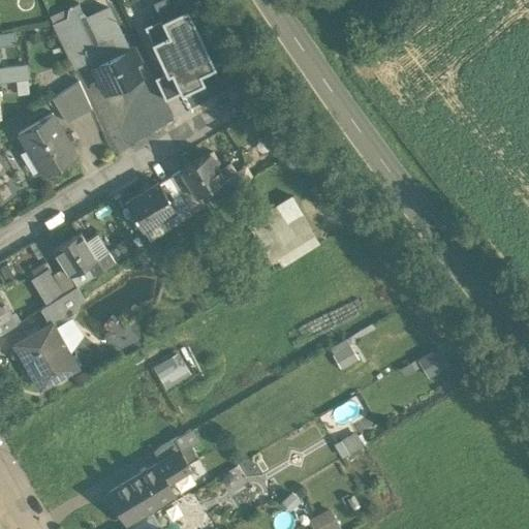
[(159,0),(152,4),(161,22),(187,9),(182,0),(159,0)]
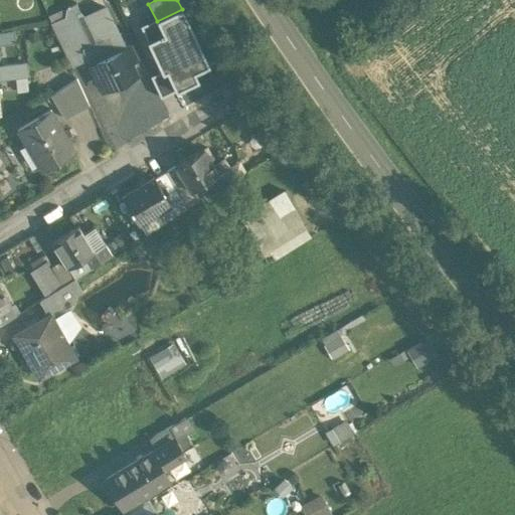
[(91,46),(76,15),(79,13),(75,5),(65,10),(64,18),(79,51),(81,50),(91,46)]
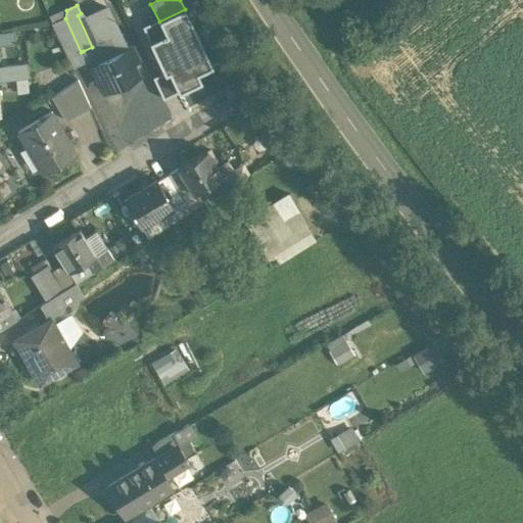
[(126,50),(106,9),(86,18),(98,44),(92,47),(83,51),(88,61),(103,93),(138,77),(132,62),(137,59),(131,48),(126,50)]
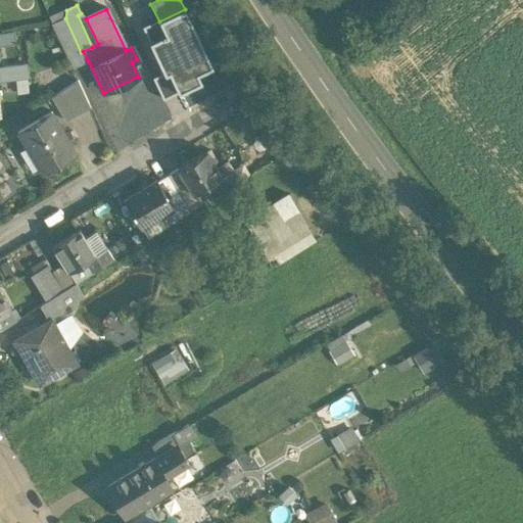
[(197,34),(185,9),(159,21),(164,34),(149,41),(163,73),(168,70),(175,86),(179,93),(201,82),(198,75),(212,67),(212,66),(197,34)]
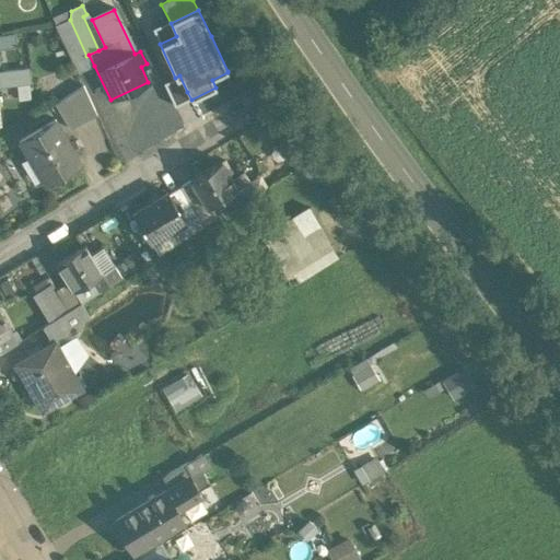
[(86,56),(70,20),(56,26),(68,51),(78,73),(94,66),(89,55),(86,56)]
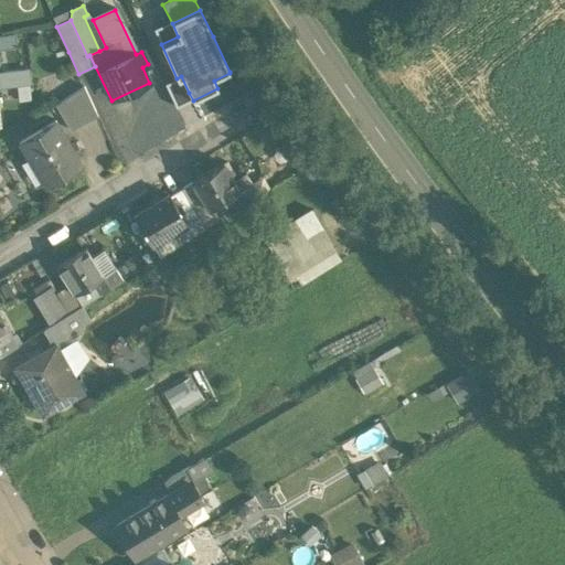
[(213,36),(230,72),(242,65),(225,31),(213,36)]
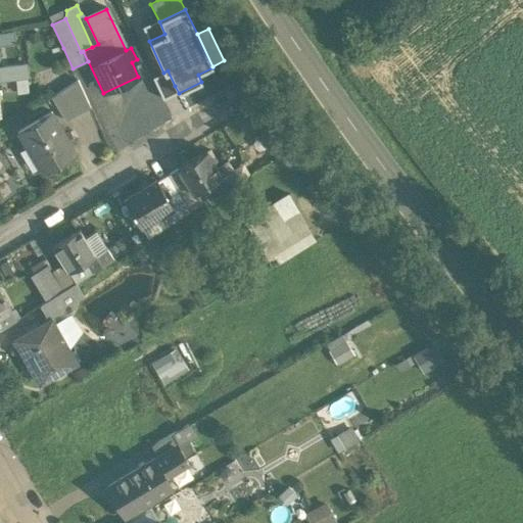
[(0,33),(0,46),(15,43),(13,32),(0,33)]
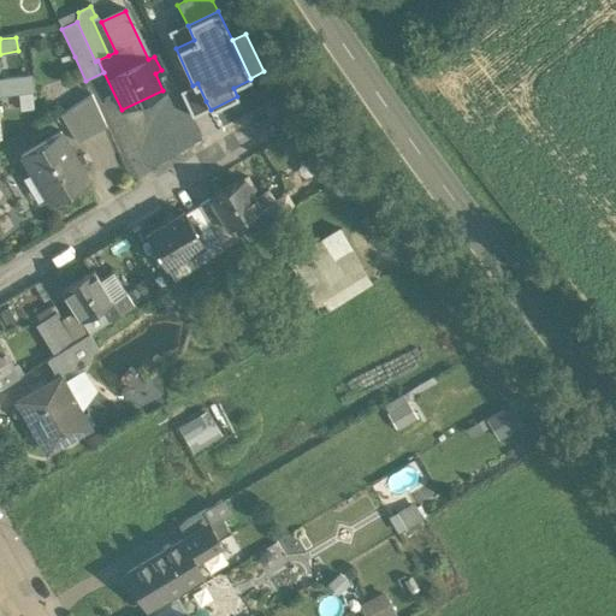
[(16,78),(0,80),(0,96),(18,95),(16,78)]
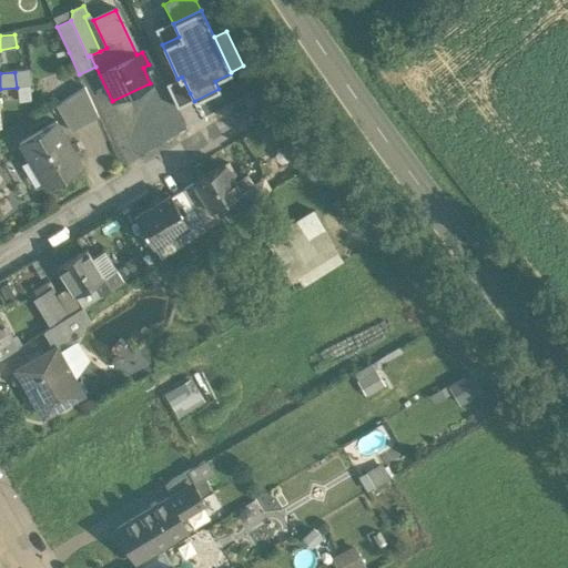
[(165,84),(176,109),(193,101),(190,93),(182,77),(178,79),(165,84)]
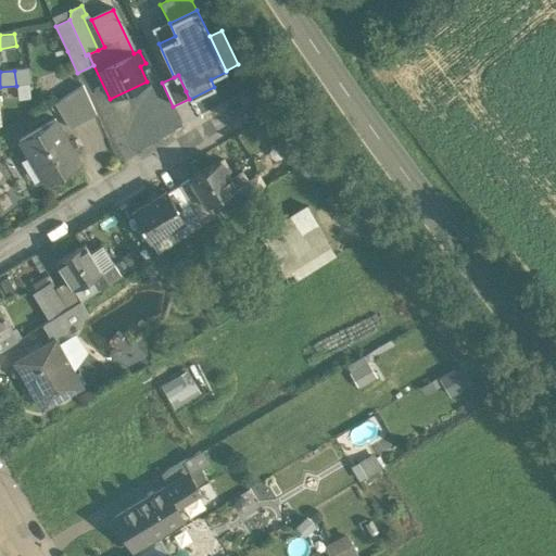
[(83,86),(54,104),(70,129),(96,115),(83,86)]
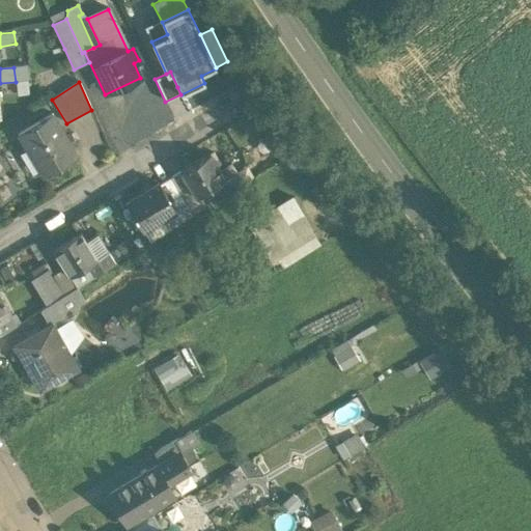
[(52,114),(18,134),(43,176),(77,157),(52,114)]
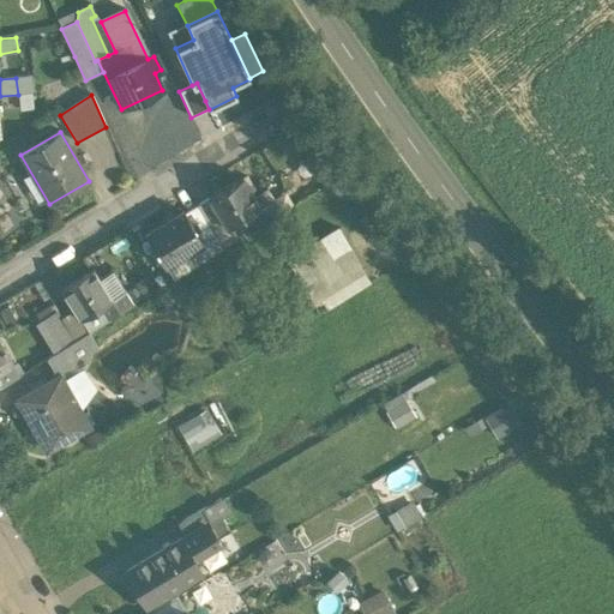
[(275,216),(262,193),(253,197),(242,179),(209,199),(223,224),(227,229),(238,222),(246,235),(275,216)]
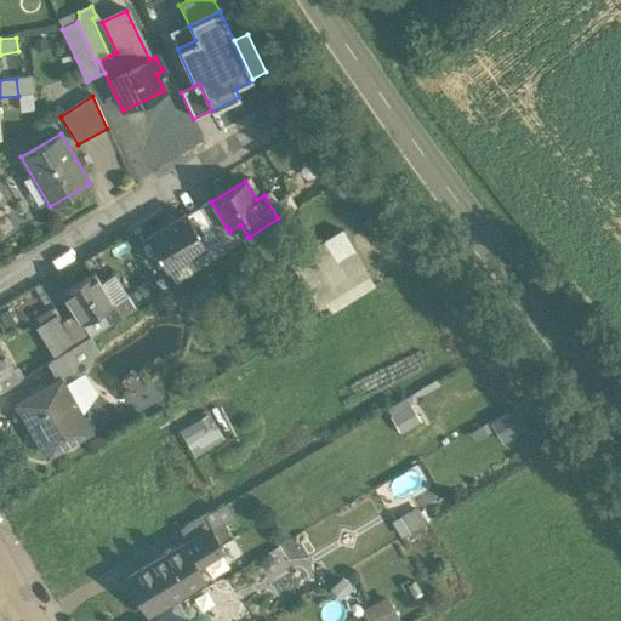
[(211,201),(199,209),(211,229),(214,234),(226,227),(211,201)]
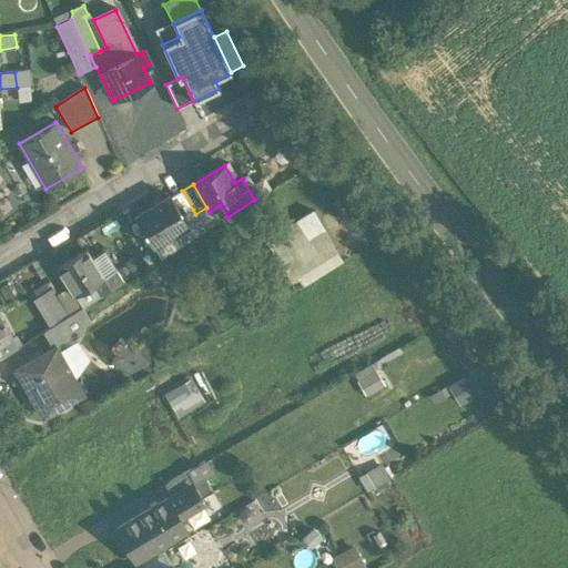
[(193,210),(182,191),(170,198),(182,217),(193,210)]
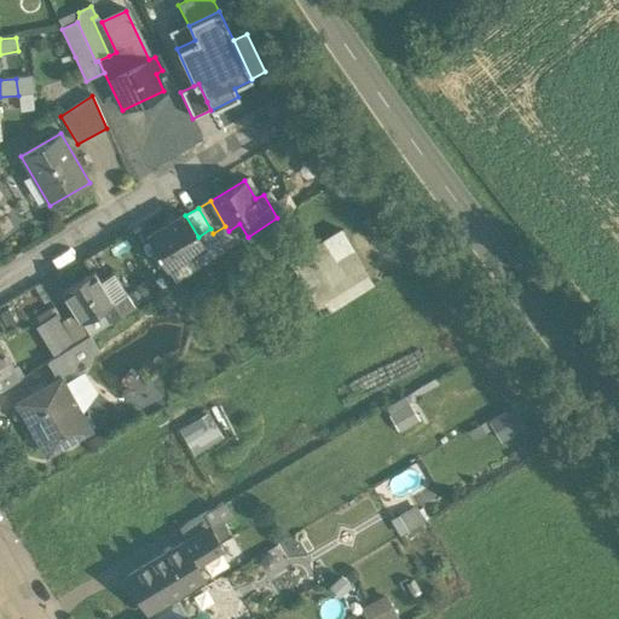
[(185,215),(184,214),(146,236),(167,270),(204,247),(198,237),(185,215)]
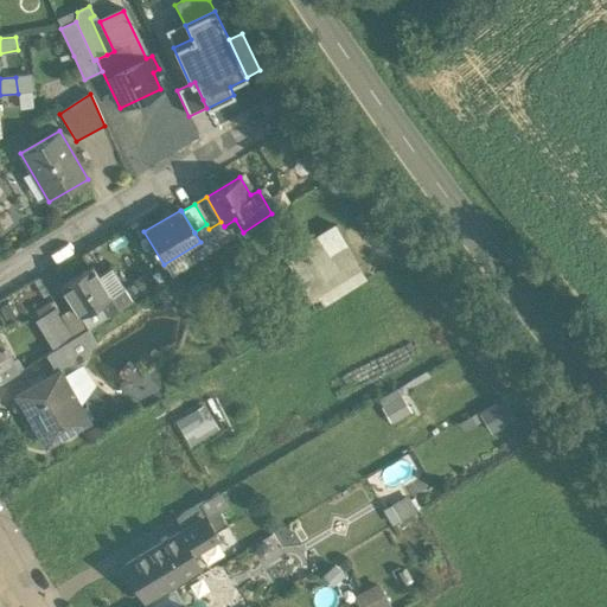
[(334,230),(285,260),(308,300),(358,270),(334,230)]
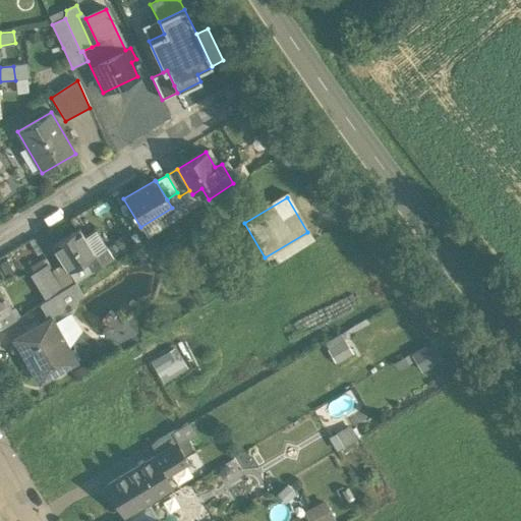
[(78,230),(52,246),(62,263),(68,273),(69,272),(84,263),(95,256),(95,255),(83,238),(78,230)]
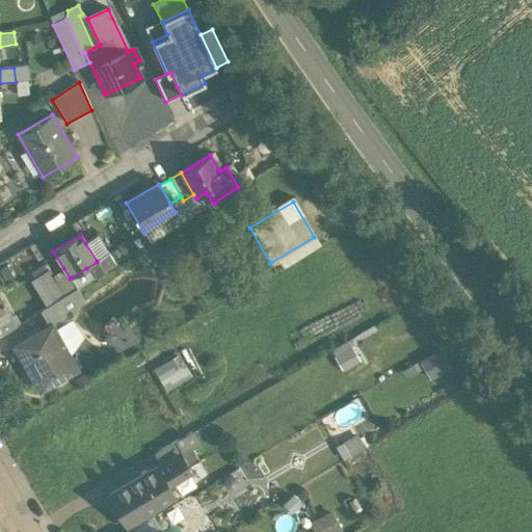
[(97,261),(108,254),(97,236),(85,243),(97,261)]
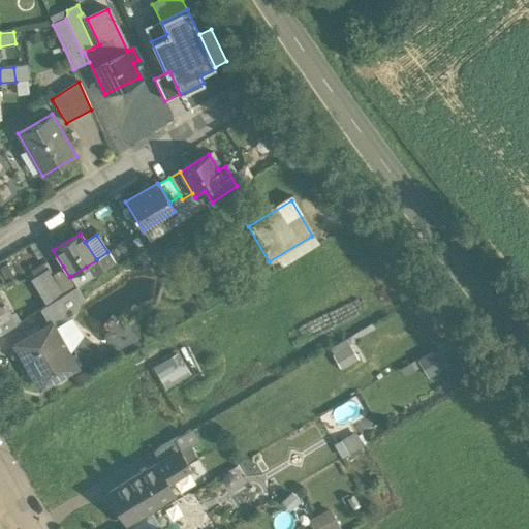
[(132,249),(126,239),(114,247),(120,256),(132,249)]
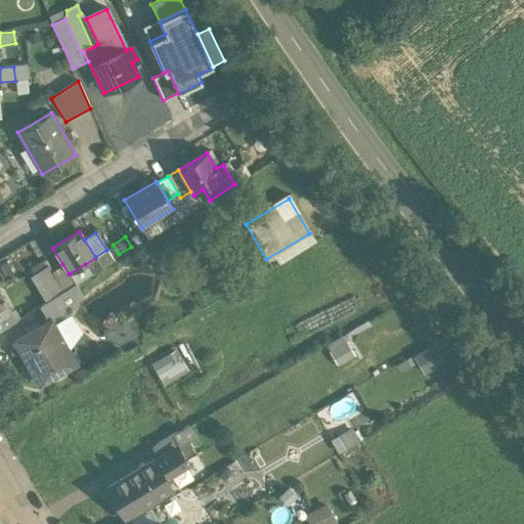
[(95,258),(85,264),(91,274),(113,261),(106,250),(95,257),(95,258)]
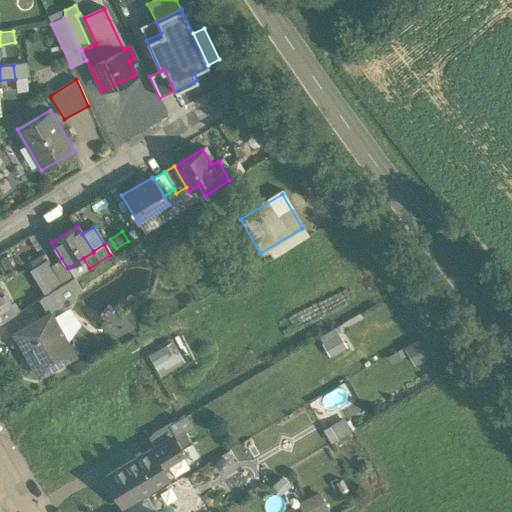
[(50,265),(47,258),(31,268),(45,294),(62,285),(50,265)]
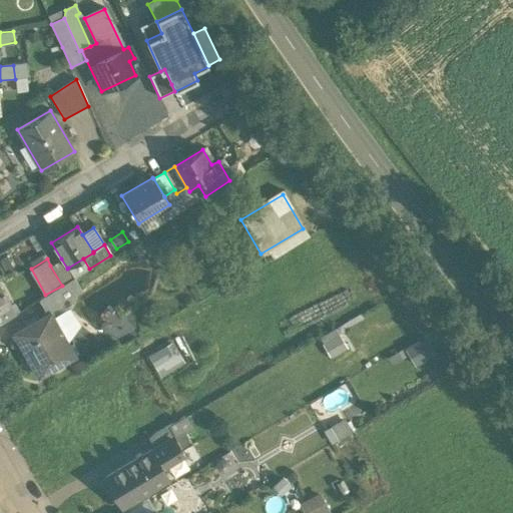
[(67,269),(61,259),(50,266),(62,286),(74,278),(68,268),(67,269)]
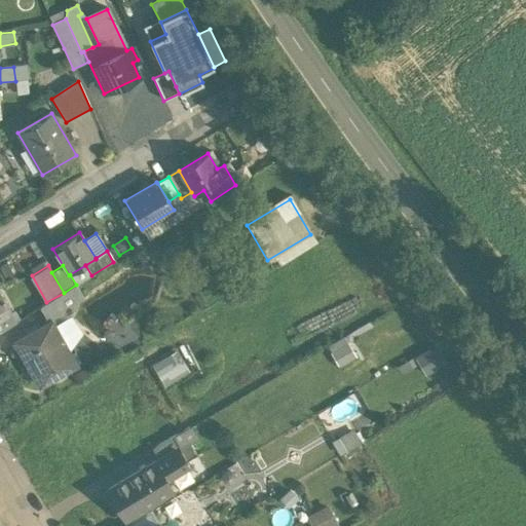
[(84,299),(76,285),(64,293),(71,304),(48,318),(51,323),(54,327),(73,315),(78,302),(84,299)]
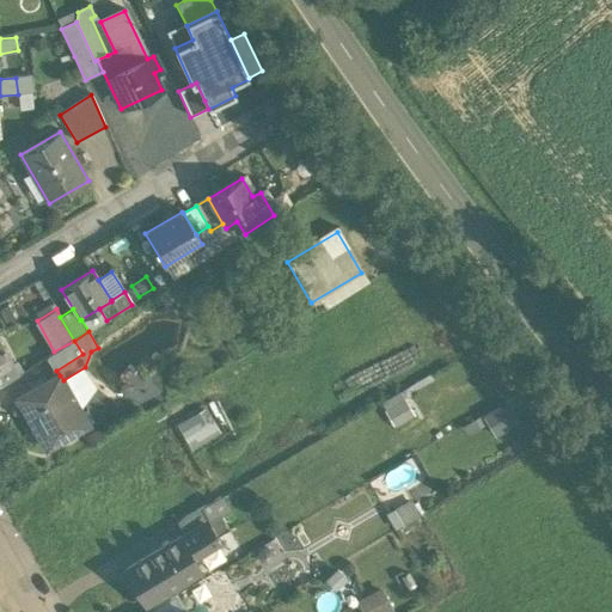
[(74,341),(48,357),(56,371),(83,354),(74,341)]
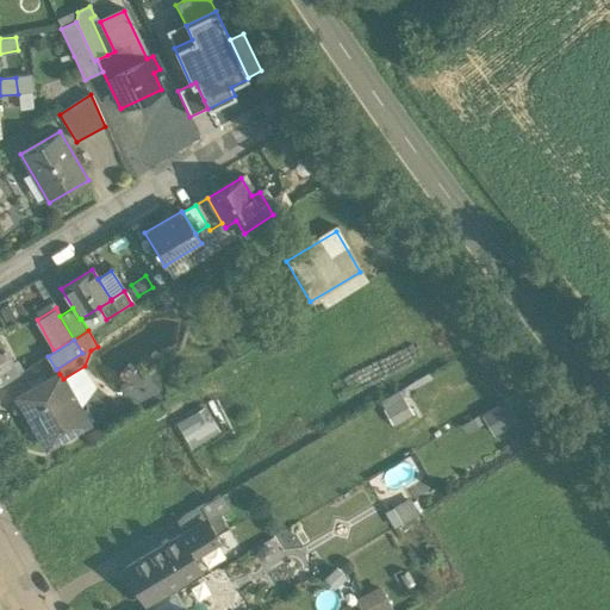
[(0,342),(0,369),(12,363),(0,342)]
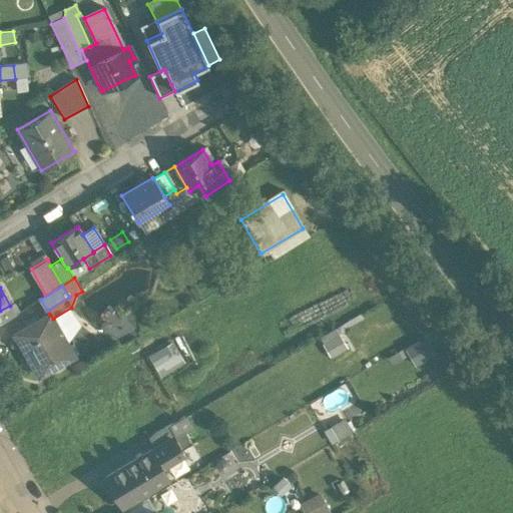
[(10,306),(0,311),(0,324),(15,315),(10,306)]
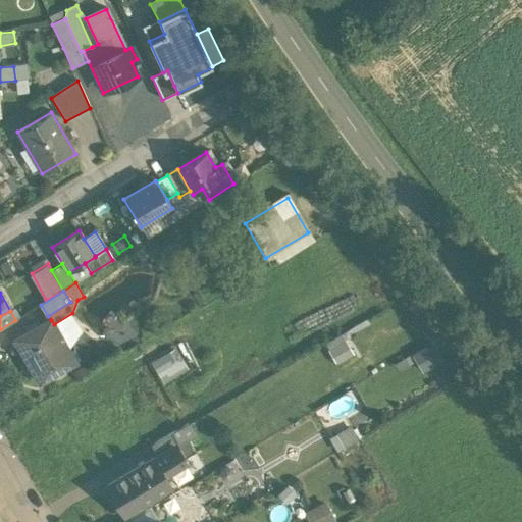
[(51,320),(14,340),(39,382),(74,363),(51,320)]
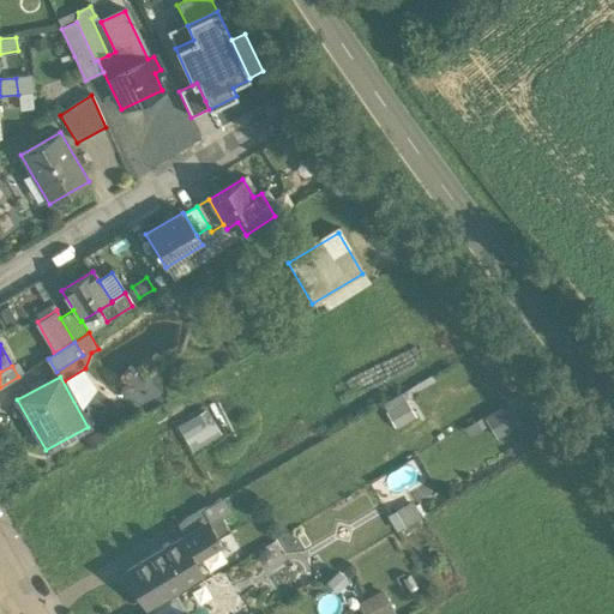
[(389,411),(397,427),(419,415),(411,401),(389,411)]
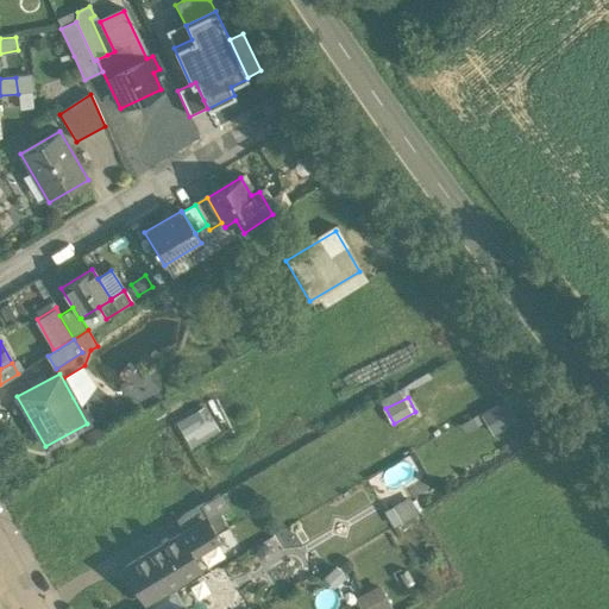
[(217,495),(176,519),(183,532),(184,533),(219,513),(225,509),(217,495)]
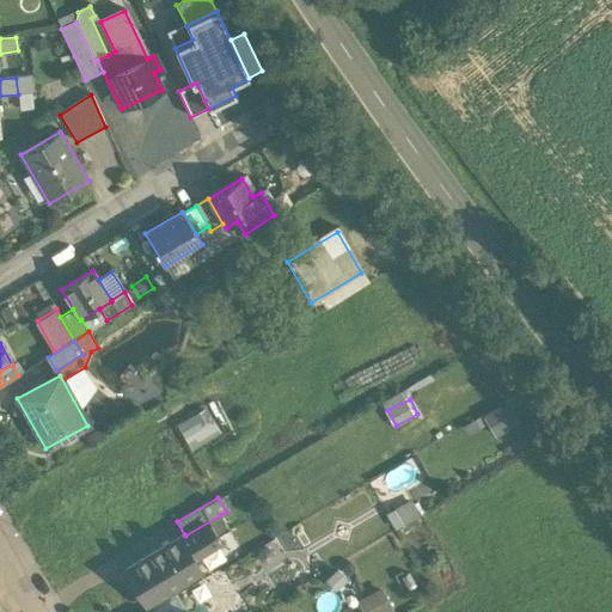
[(184,534),(126,569),(145,603),(200,570),(193,561),(220,544),(215,537),(228,528),(220,515),(185,536),(184,534)]
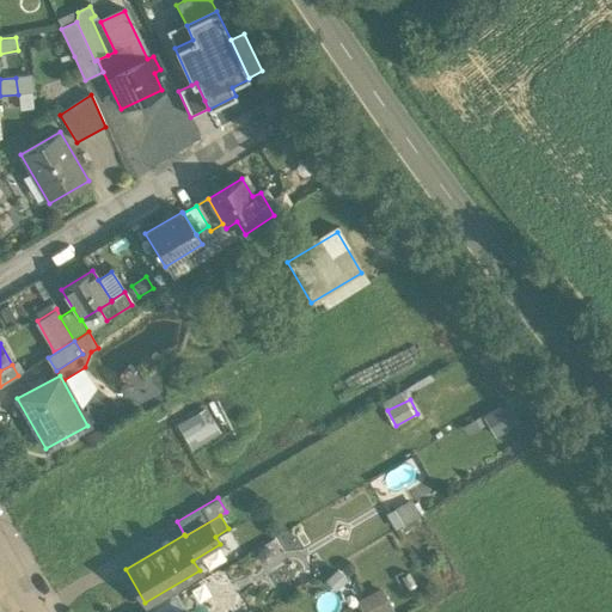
[(383,585),(356,597),(362,611),(384,611),(393,609),(383,585)]
